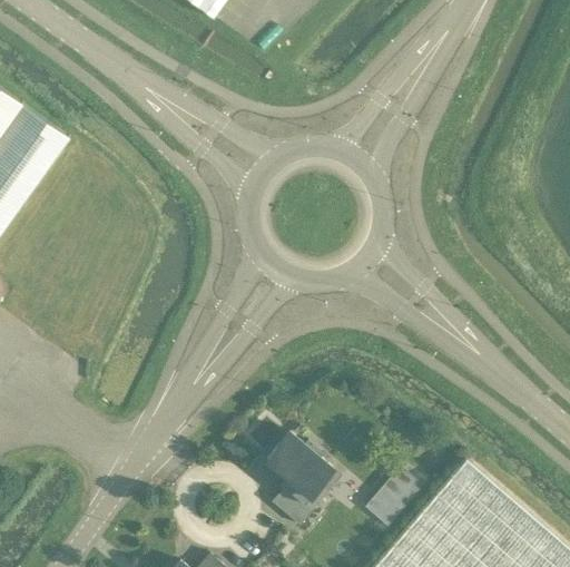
[(186,0),(214,19),(227,0),(186,0)]
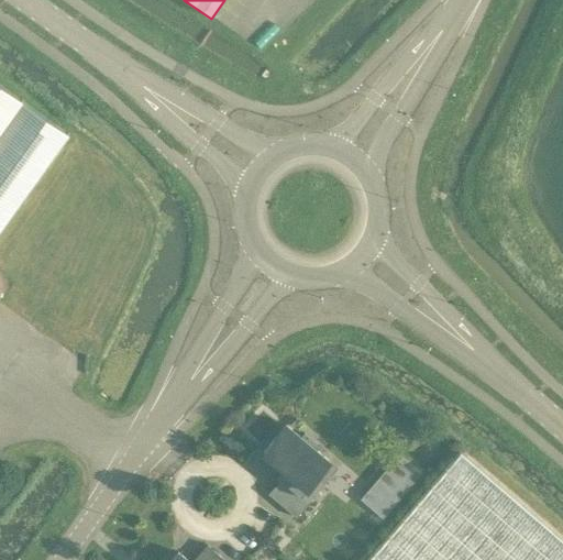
[(0,88),(0,232),(68,138),(0,88)]
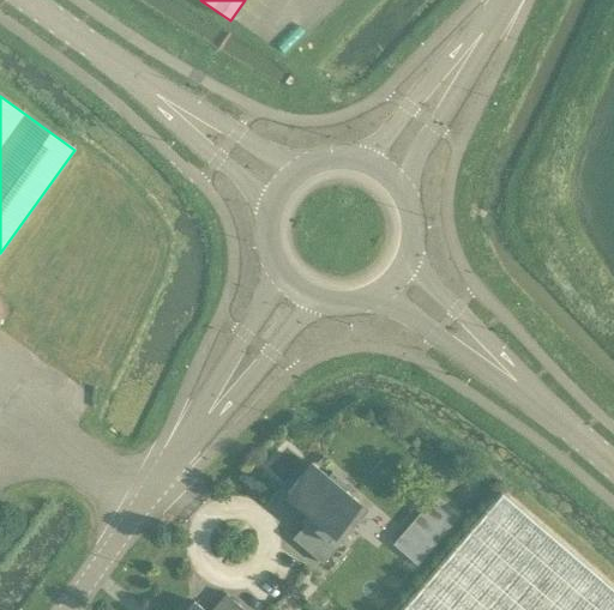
[(301,521),(306,525),(293,542),(323,567),(351,532),(343,525),(360,506),(312,466),(287,495),(308,513),(301,521)]
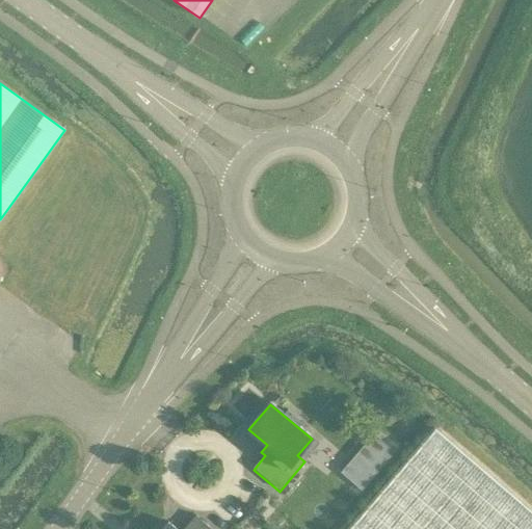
[(531,528),(531,512),(434,429),(349,528),(531,528)]
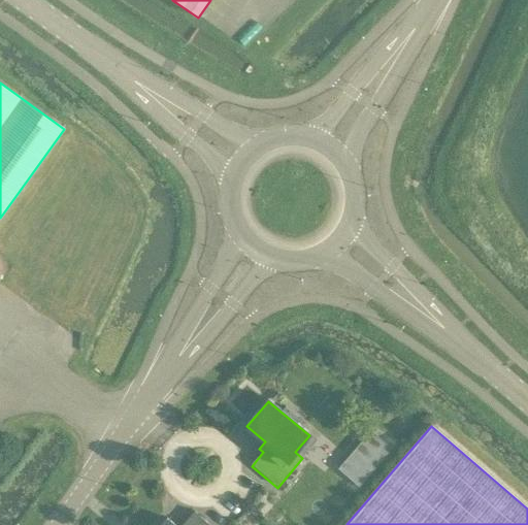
[(372,430),(338,469),(361,488),(394,449),(372,430)]
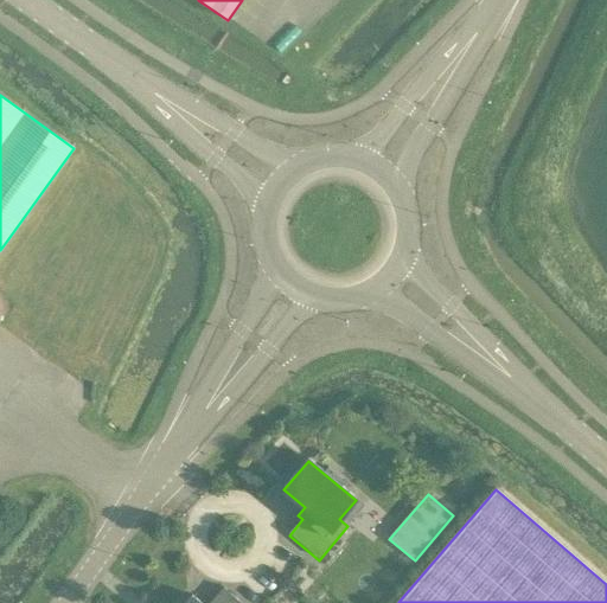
[(197,602),(191,597),(187,602),(237,602),(223,590),(212,602),(197,602)]
